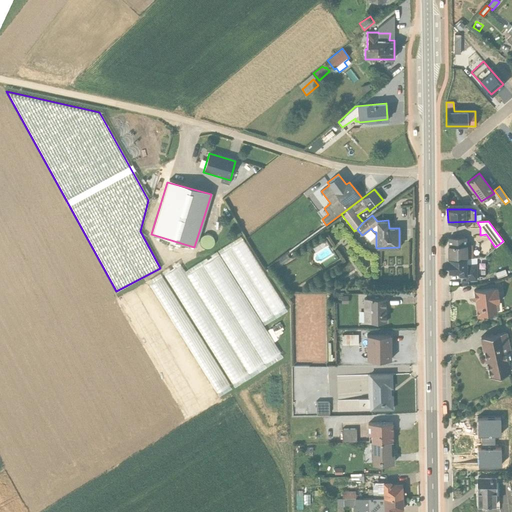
[(449,238),(449,246),(448,246),(448,259),(472,257),(472,245),(466,245),(466,237),(449,238)]
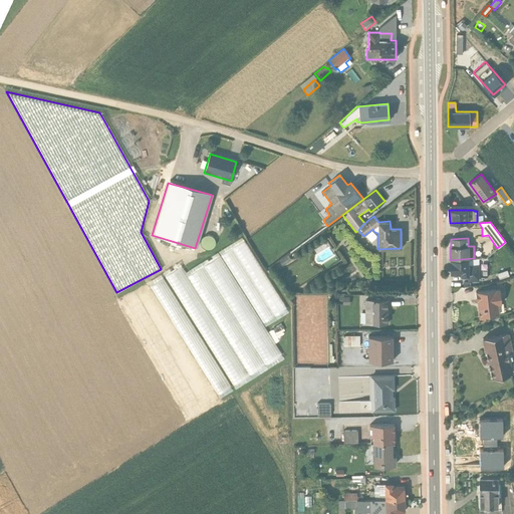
[(150,286),(217,395),(282,358),(263,326),(286,311),(239,240),(185,273),(182,267),(150,286)]
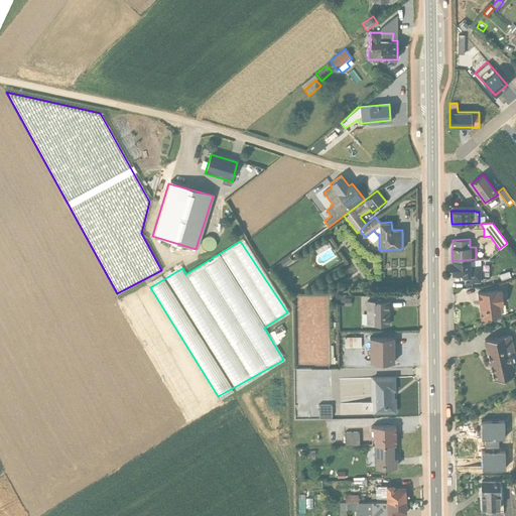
[(469,283),(481,282),(480,266),(470,266),(470,260),(452,261),(452,274),(462,274),(463,277),(469,277),(469,283)]
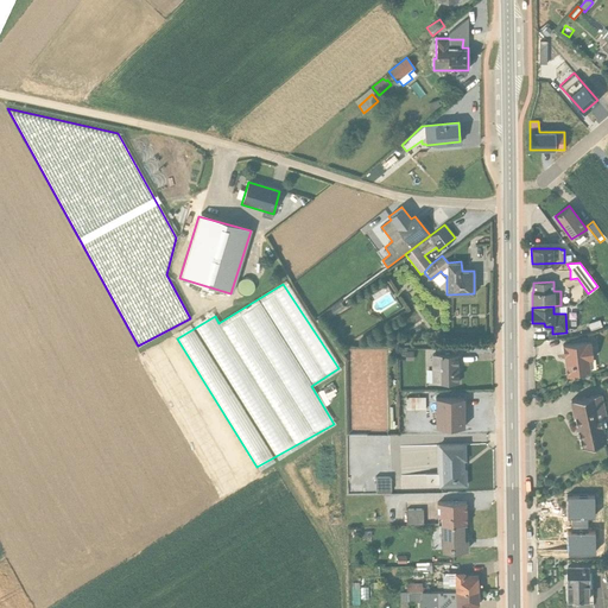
[(563,344),(565,375),(578,374),(578,371),(589,369),(589,360),(593,359),(590,341),(563,344)]
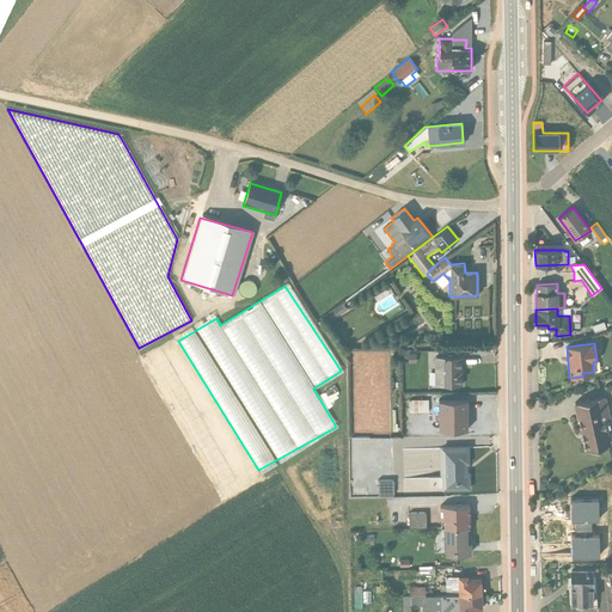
[(446,350),(438,350),(438,357),(434,357),(434,386),(460,385),(460,357),(447,357),(446,350)]
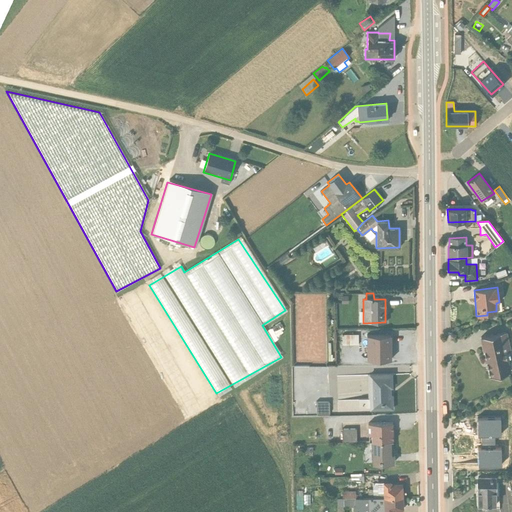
[(143,304),(146,310),(152,307),(149,301),(143,304)]
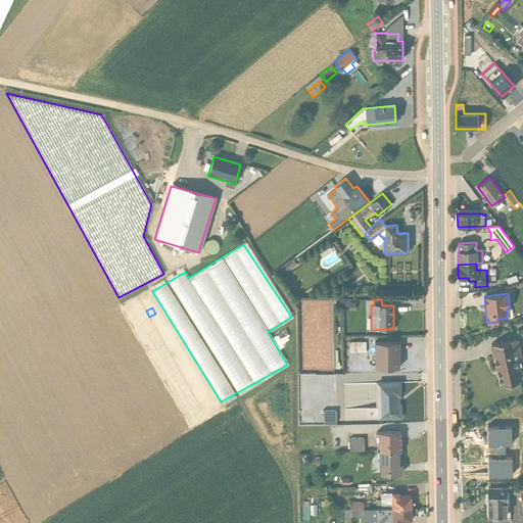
[(522,359),(517,339),(491,344),(500,384),(521,379),(518,366),(517,366),(517,364),(516,363),(516,360),(522,359)]
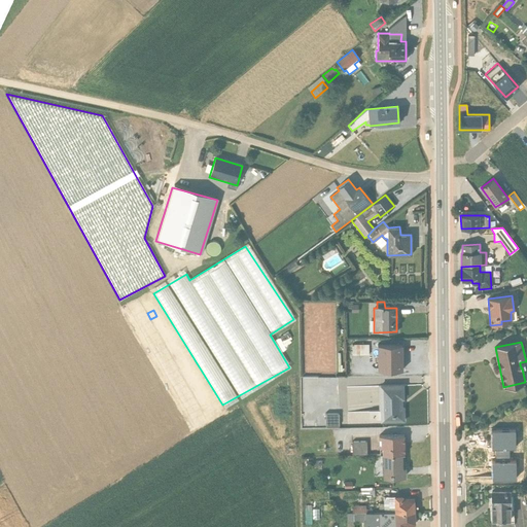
[(369,355),(369,345),(352,345),(352,355),(369,355)]
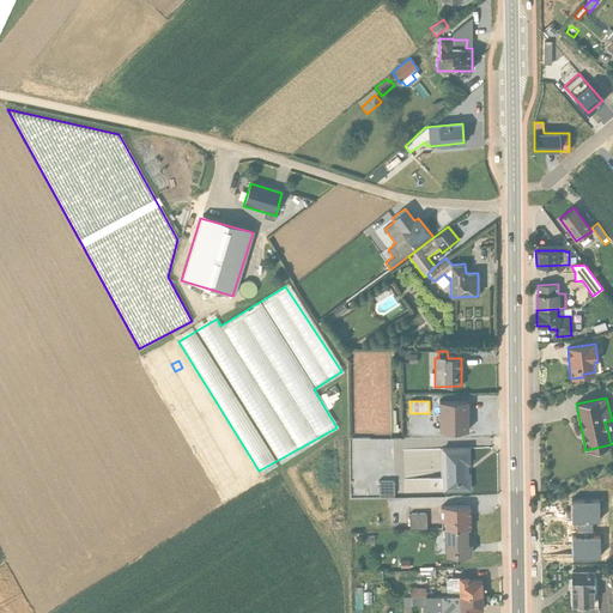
[(468,401),(438,401),(438,431),(468,431),(468,401)]
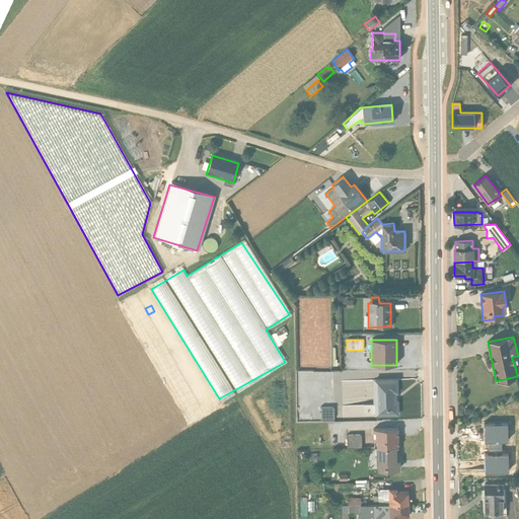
[(65,358),(0,390),(0,439),(1,436),(6,438),(22,430),(23,428),(43,418),(39,411),(42,403),(47,400),(45,397),(49,399),(54,396),(52,392),(44,396),(36,394),(61,382),(64,374),(70,376),(72,371),(68,370),(47,380),(46,379),(48,374),(57,369),(60,361),(62,366),(68,363),(65,358)]
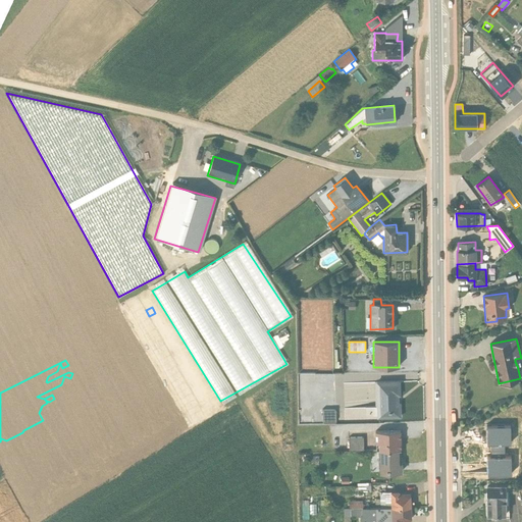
[(377,418),(400,417),(400,403),(398,403),(398,396),(400,396),(400,381),(375,381),(377,418)]
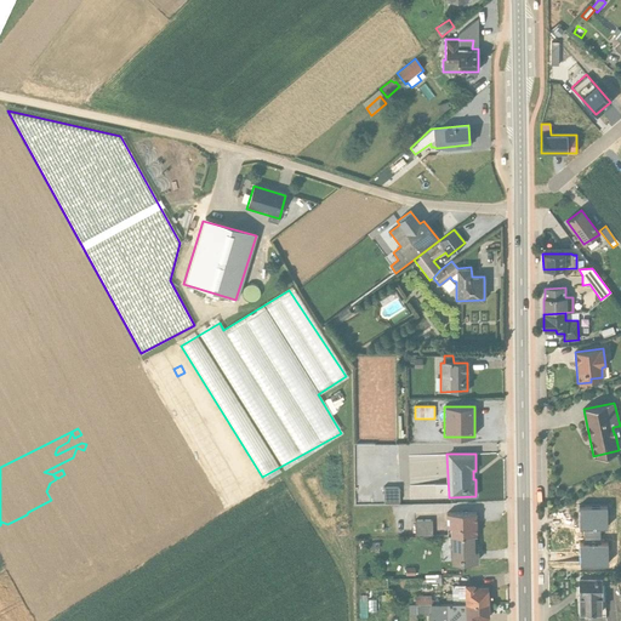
[(449,497),(448,484),(412,484),(412,499),(449,497)]
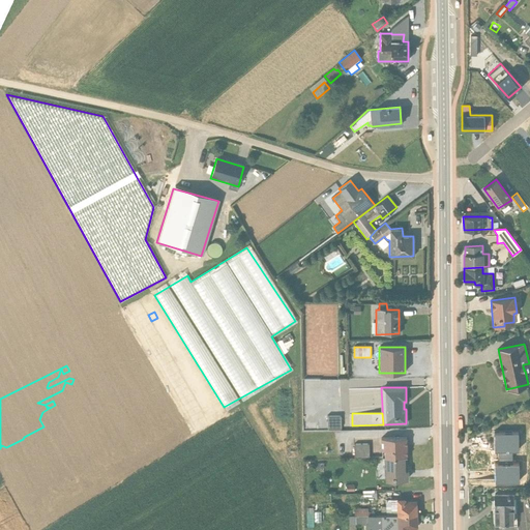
[(511,450),(518,449),(517,432),(493,432),(494,450),(498,450),(498,457),(511,457),(511,450)]
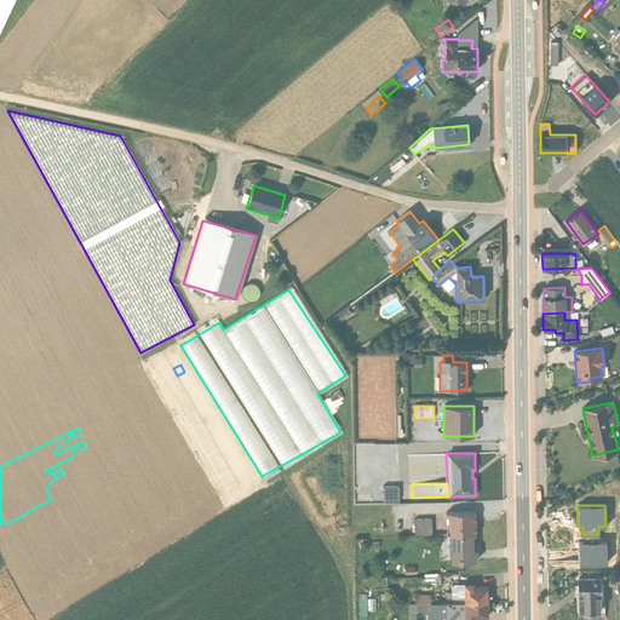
[(446,512),(446,534),(476,534),(475,512),(446,512)]
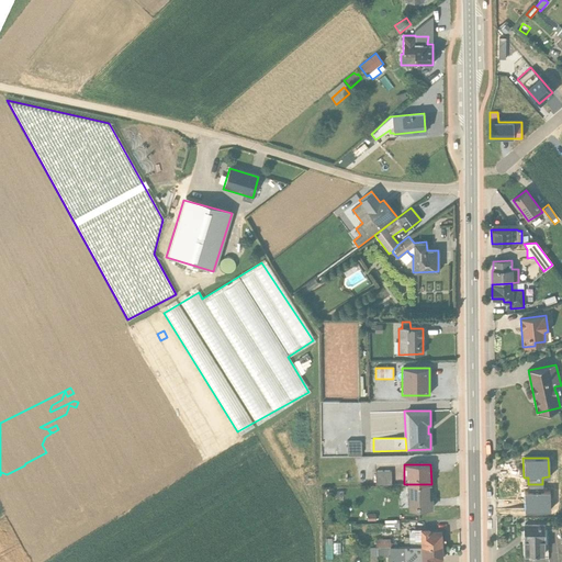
[(391,471),(375,471),(375,485),(391,485),(391,471)]
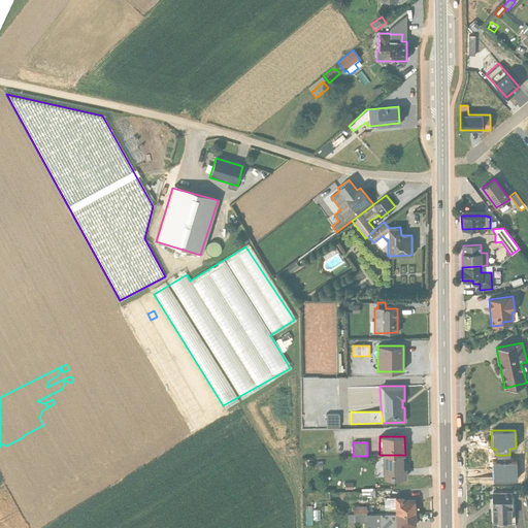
[(405,455),(383,456),(384,479),(406,477),(406,468),(405,468),(405,455)]
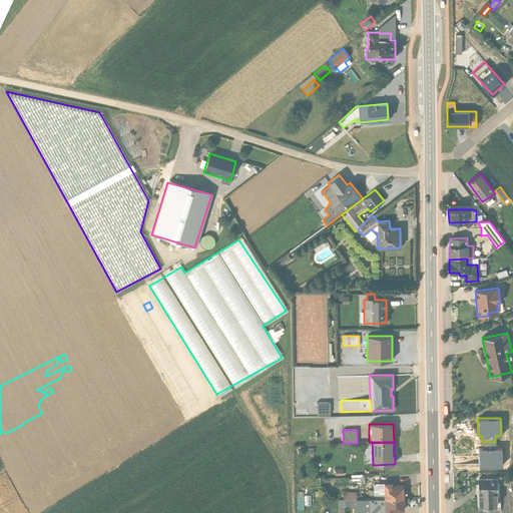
[(478,448),(478,467),(501,465),(501,448),(495,448),(495,442),(482,442),(482,448),(478,448)]
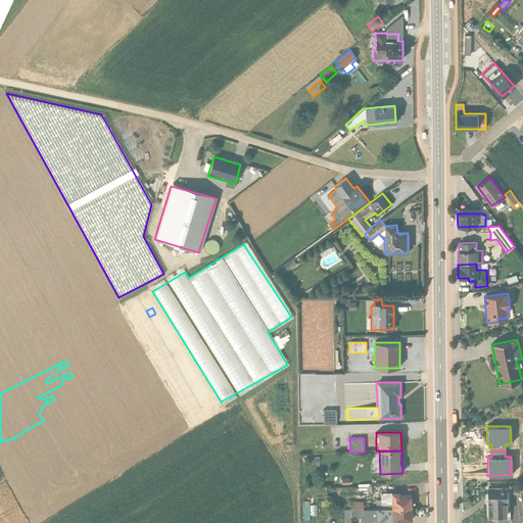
[(358,484),(358,493),(371,493),(371,484),(358,484)]
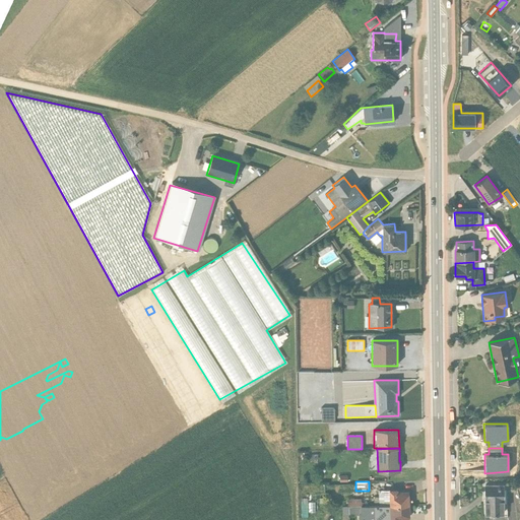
[(503,484),(484,485),(484,495),(484,503),(485,504),(485,512),(494,512),(494,516),(507,516),(506,485),(503,485),(503,484)]
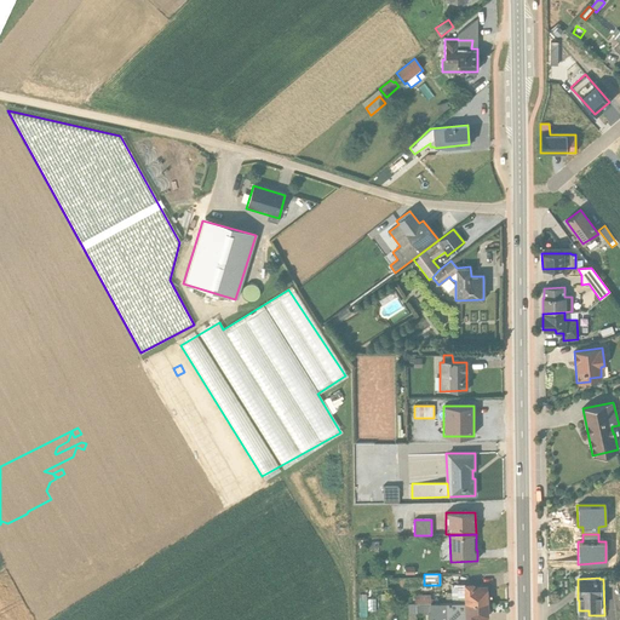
[(487,602),(486,586),(474,586),(474,583),(463,583),(463,584),(451,585),(451,593),(446,593),(446,603),(487,602)]
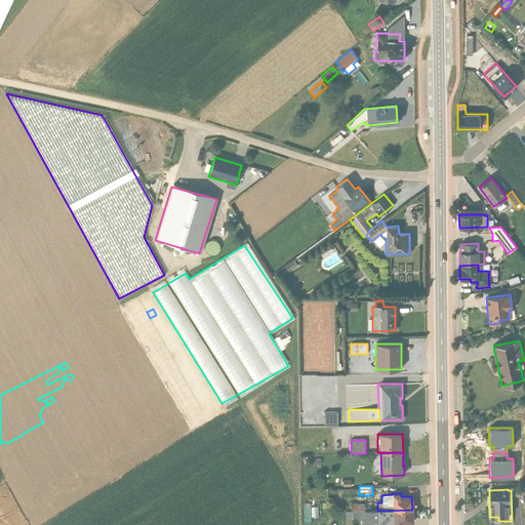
[(402,524),(402,523),(413,523),(412,510),(346,512),(345,524),(351,524),(352,521),(361,520),(361,524),(402,524)]
